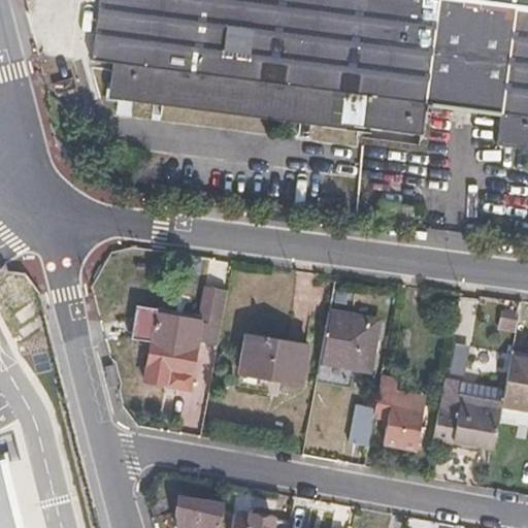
[(426,104),(502,114),(498,144),(527,147),(527,0),(98,0),(91,61),(117,64),(113,95),(422,134),(426,104)]
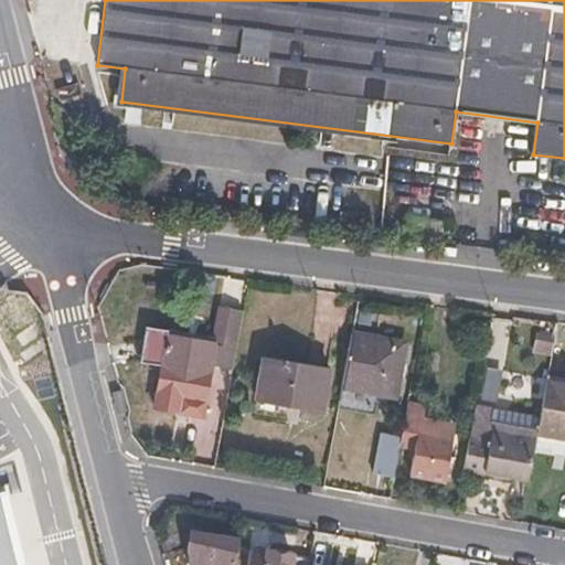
[(57,91),(61,102),(81,97),(78,85),(57,91)]
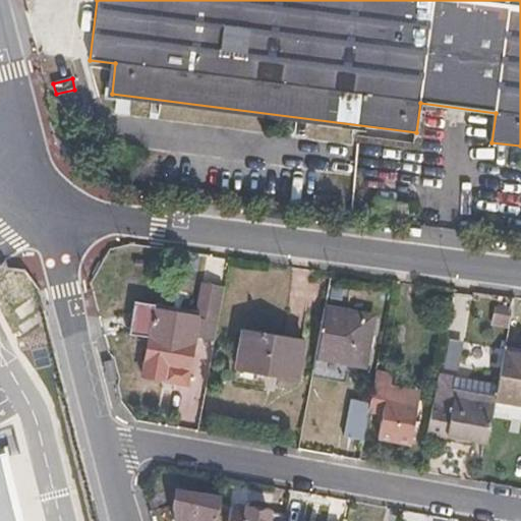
[(215,282),(218,262),(199,257),(196,279),(215,282)]
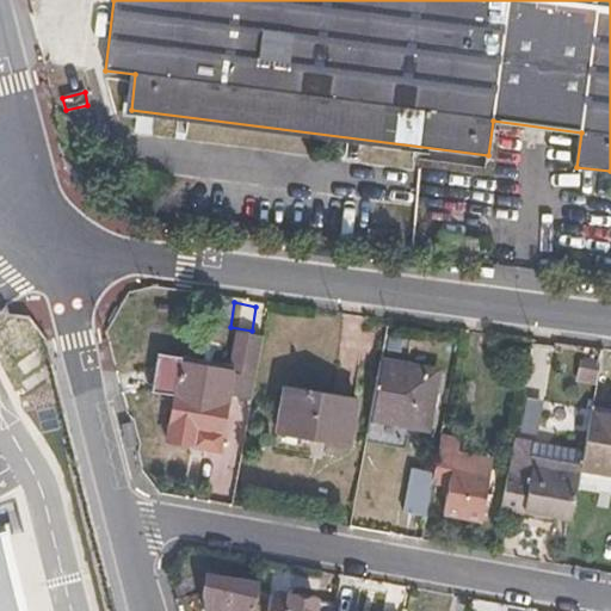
[(233,332),(227,374),(230,375),(221,434),(195,430),(192,448),(220,452),(221,449),(241,451),(261,337),(233,332)]
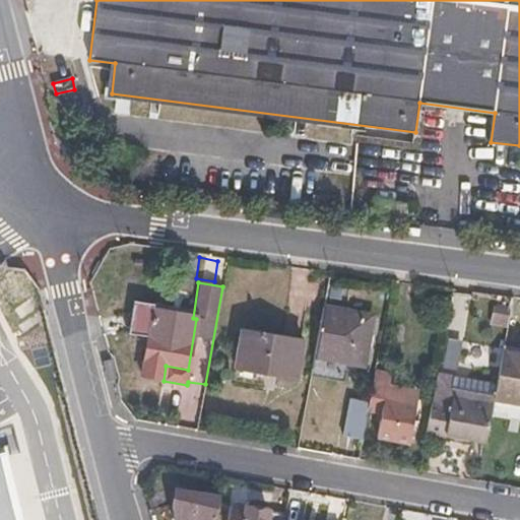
[(148,341),(153,311),(154,304),(132,300),(126,336),(148,341)]
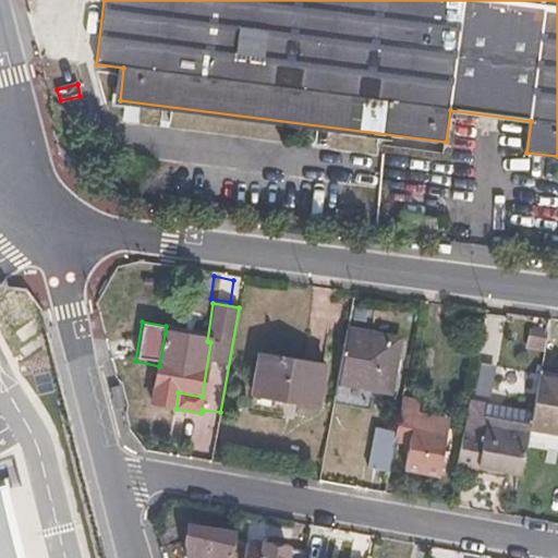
[(389,393),(398,341),(346,332),(336,385),(389,393)]
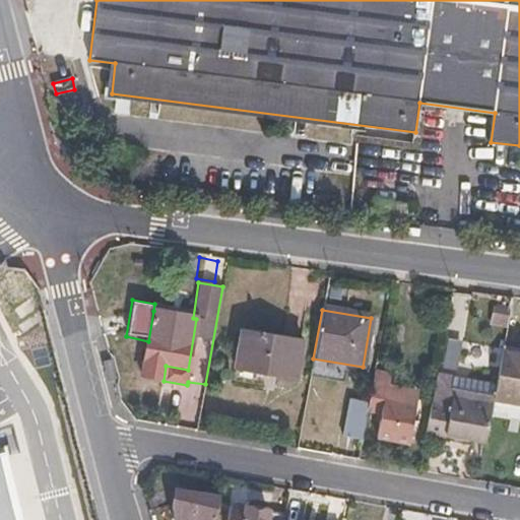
[(188,370),(196,319),(193,318),(153,311),(148,341),(142,377),(164,381),(166,366),(188,370)]
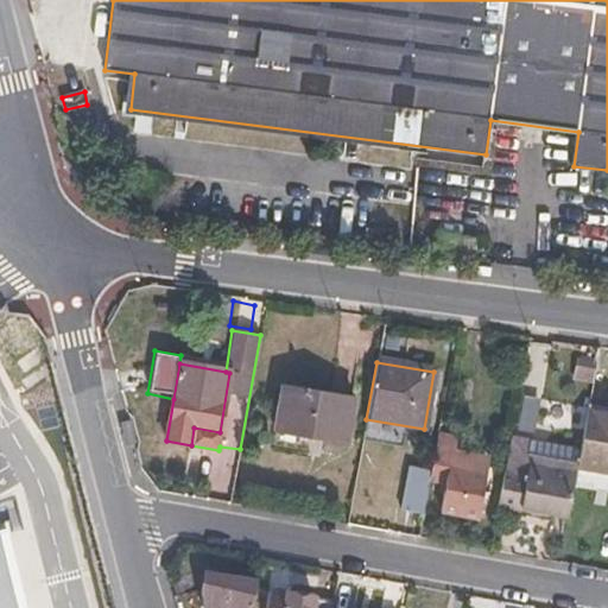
[(346,445),(353,400),(283,387),(274,432),(346,445)]
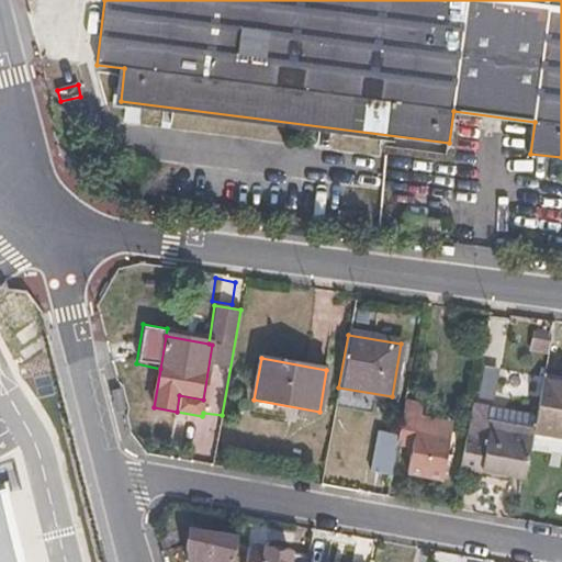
[(561,383),(543,381),(538,414),(535,430),(534,437),(561,441),(561,383)]
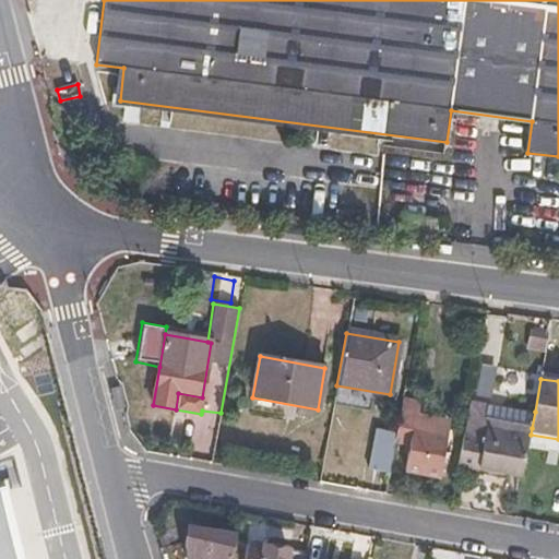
[(440,480),(447,439),(449,424),(431,420),(414,417),(417,397),(404,395),(401,415),(397,432),(396,441),(409,442),(404,474),(440,480)]
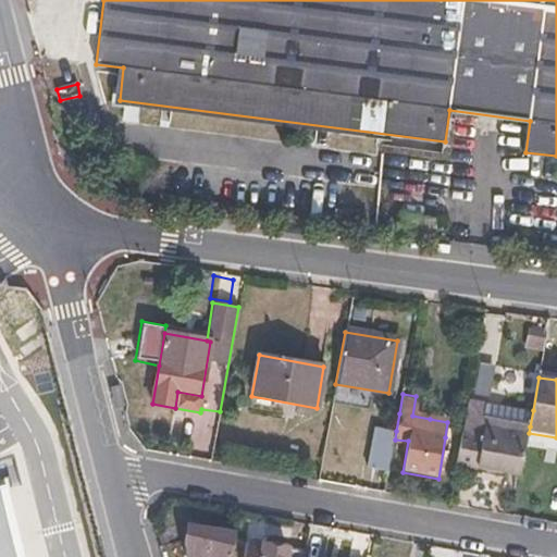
[(521,475),(529,433),(530,426),(485,418),(489,403),(468,398),(456,470),(499,478),(500,471),(521,475)]
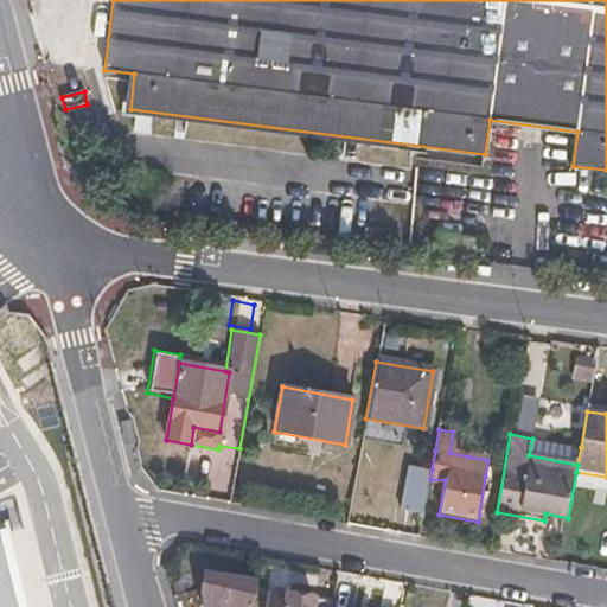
[(577,465),(581,447),(532,439),(529,455),(577,465)]
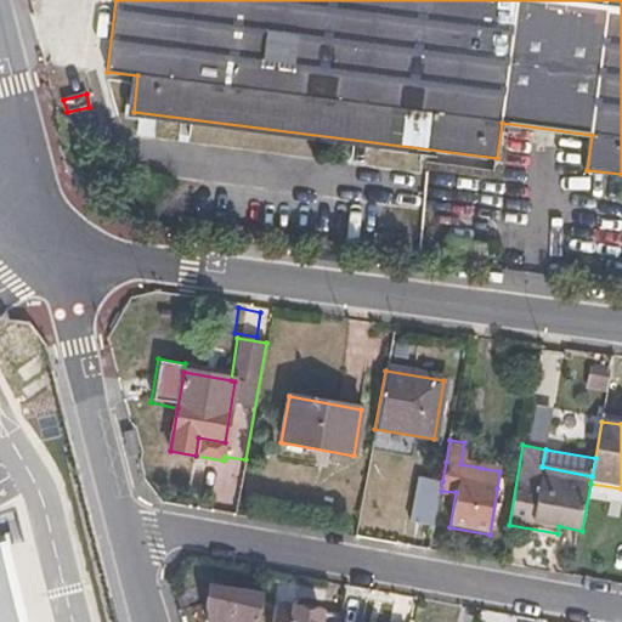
[(241,488),(246,459),(225,457),(224,461),(220,484),(241,488)]
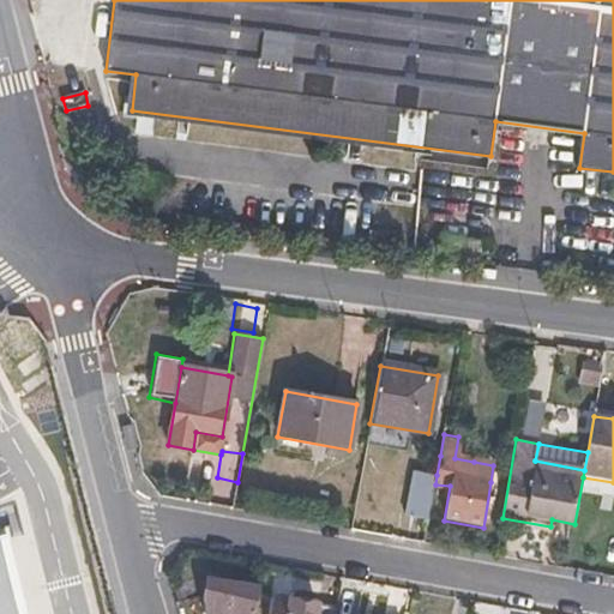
[(428,523),(435,485),(437,475),(414,471),(405,519),(428,523)]
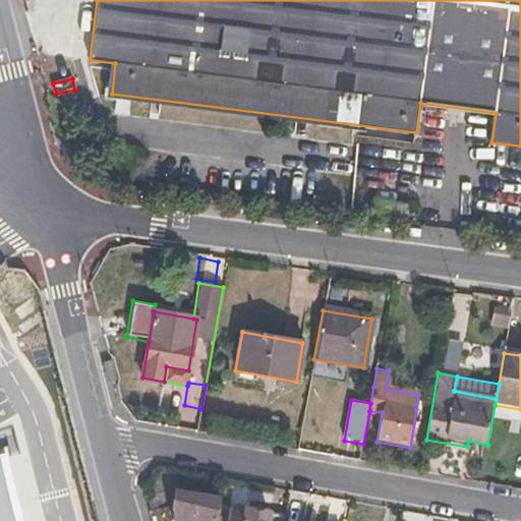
[(21,520),(5,453),(0,454),(0,520),(21,520)]
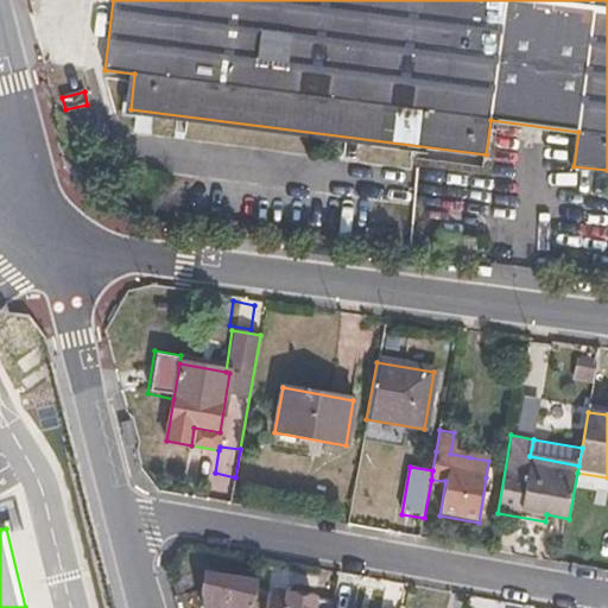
[(249,607),(254,584),(208,576),(201,595),(202,607),(249,607)]
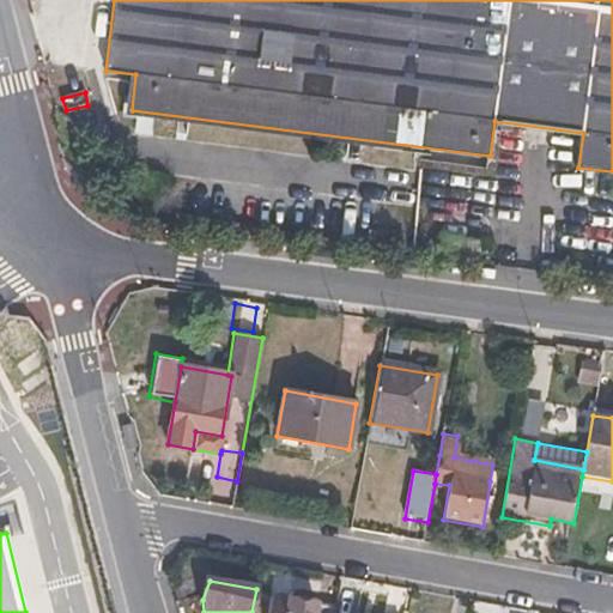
[(283,608),(285,599),(268,595),(266,606),(283,608)]
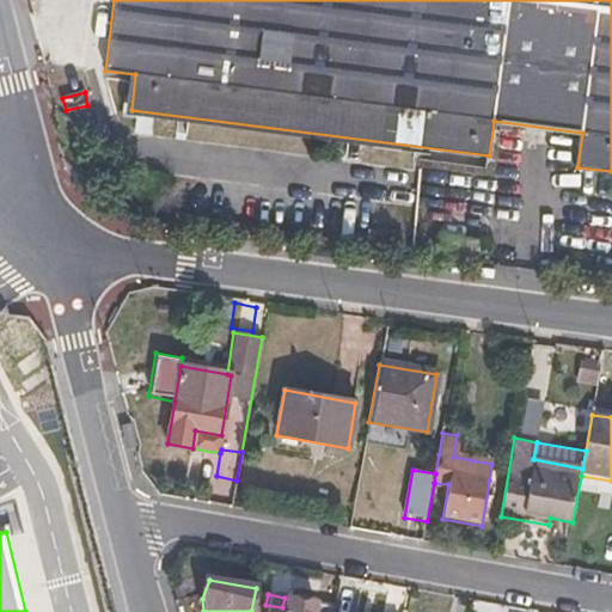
[(332,611),(334,607),(285,598),(282,607),(265,605),(264,611),(332,611)]
